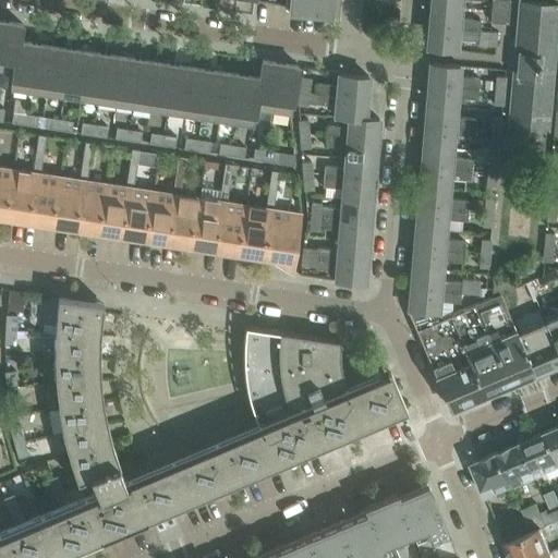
[(289,0),(289,9),(329,12),(329,0),(289,0)]
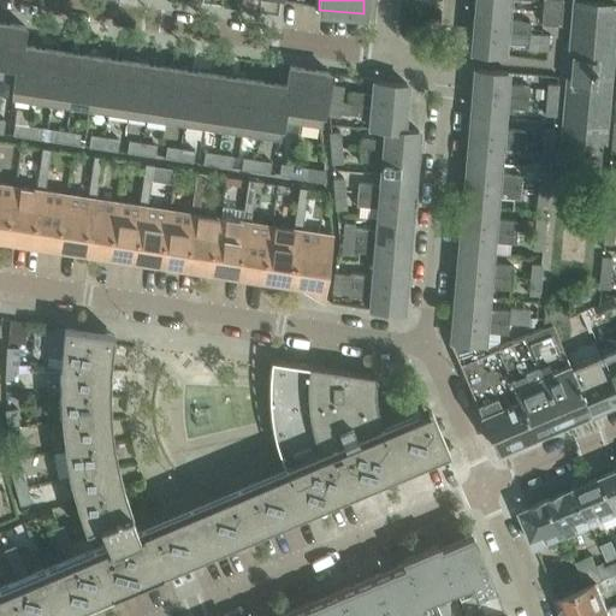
[(543,0),(542,23),(560,24),(561,0),(543,0)]
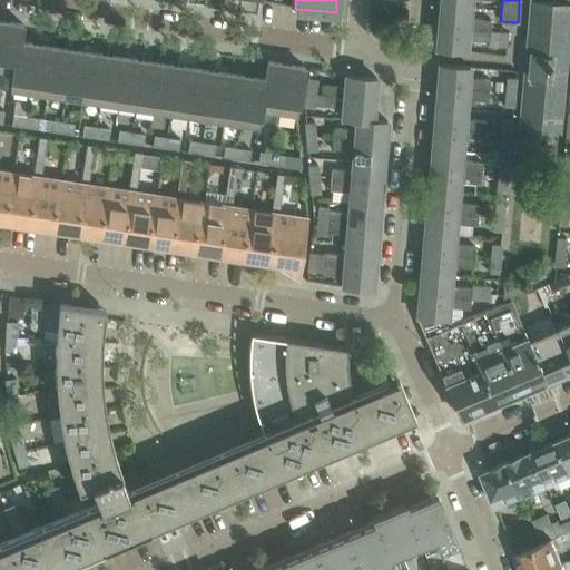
[(564,57),(569,5),(532,1),(520,127),(558,130),(562,77),(564,77),(566,57),(564,57)]
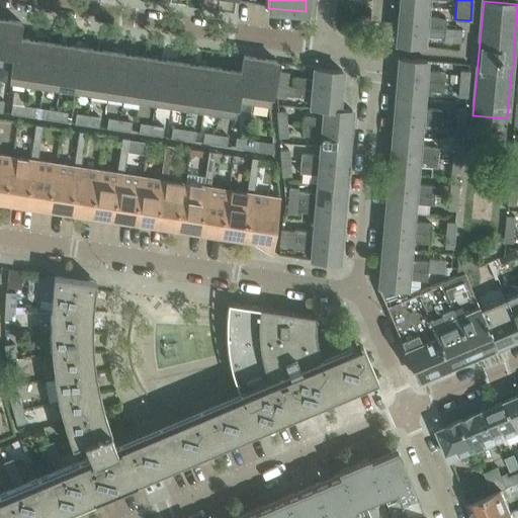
[(426,17),(427,7),(400,5),(399,23),(444,27),(445,18),(426,17)]
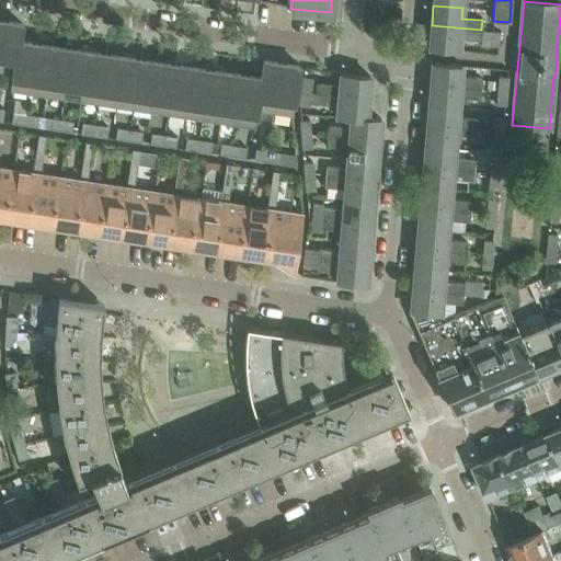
[(4,21),(0,47),(0,70),(13,73),(20,42),(22,24),(4,21)]
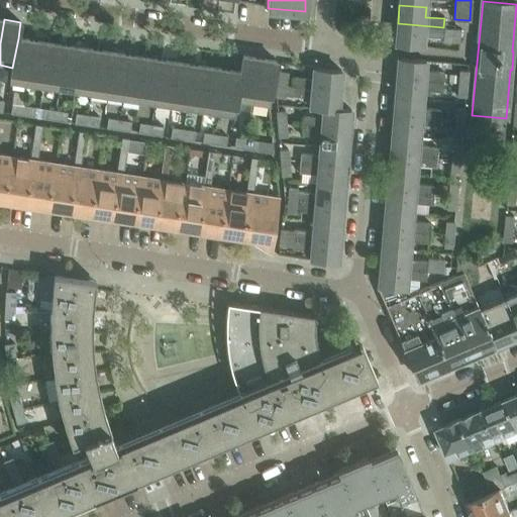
[(459,29),(443,27),(398,23),(396,43),(422,45),(423,35),(442,37),(442,41),(458,42),(459,29)]
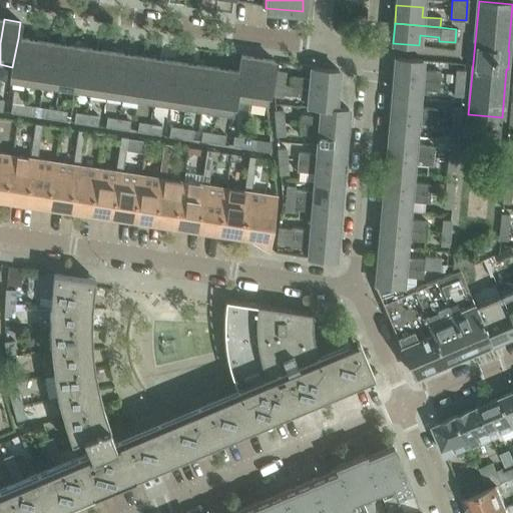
[(10,82),(26,85),(33,40),(18,38),(12,67),(10,82)]
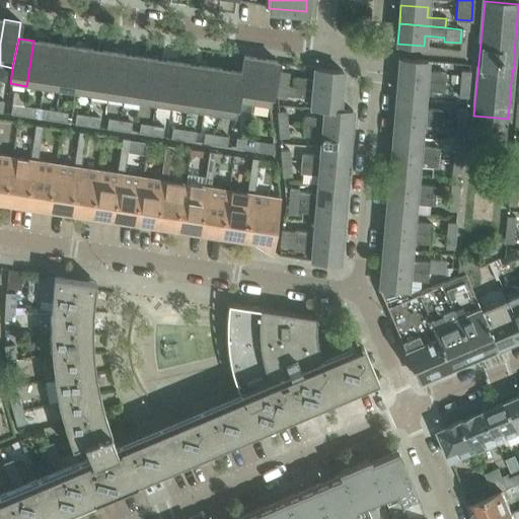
[(33,41),(26,86),(43,88),(49,43),(33,41)]
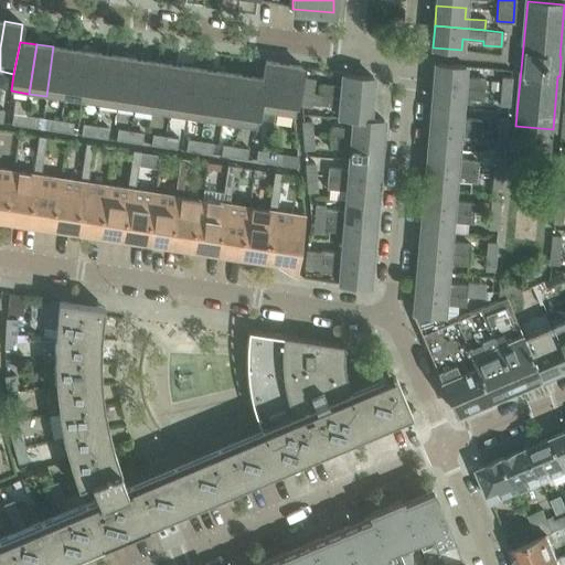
[(53,46),(46,96),(64,99),(71,50),(53,46)]
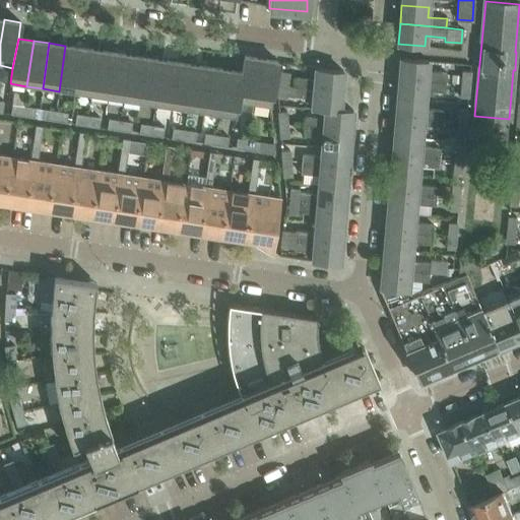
[(65,46),(59,91),(74,93),(81,48),(65,46)]
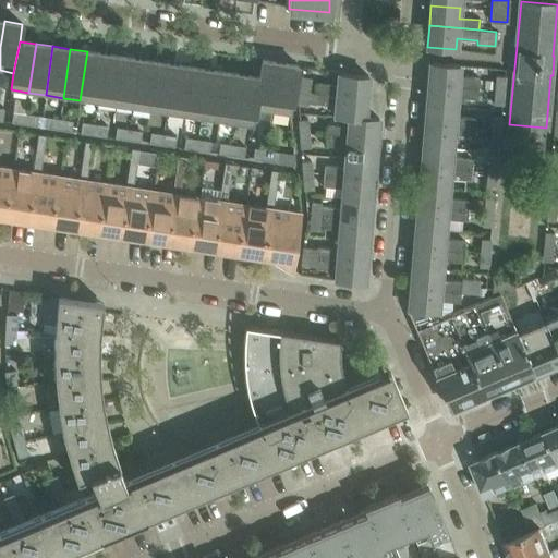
[(105,53),(87,51),(80,100),(97,102),(105,53)]
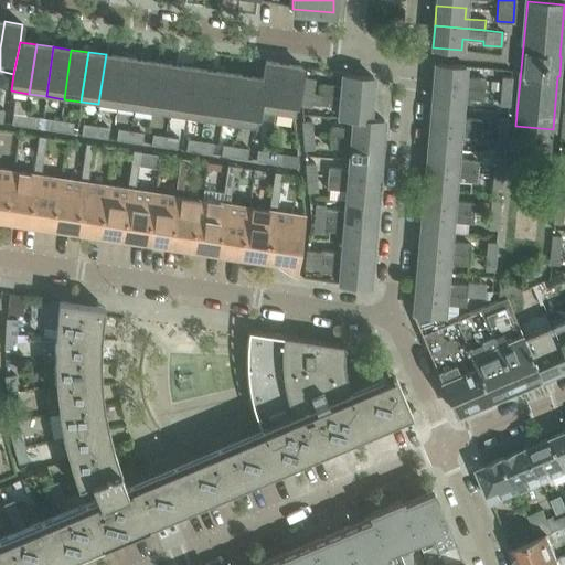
[(124,57),(106,54),(98,104),(116,107),(124,57)]
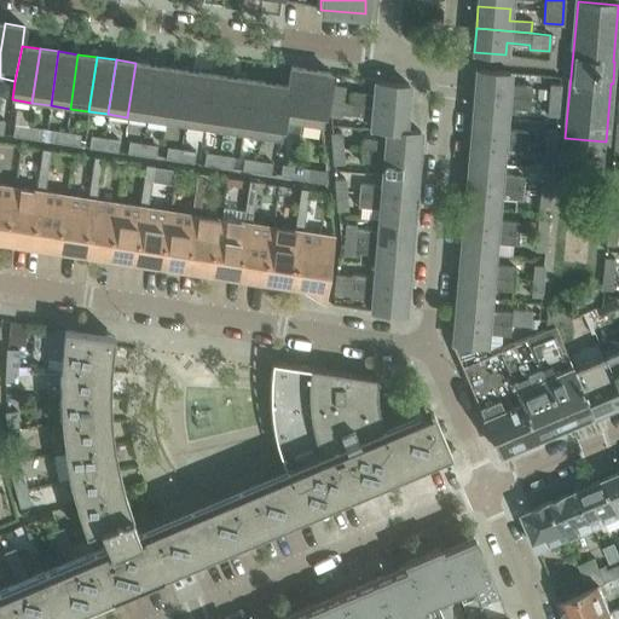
[(136,63),(127,117),(146,120),(155,65),(136,63)]
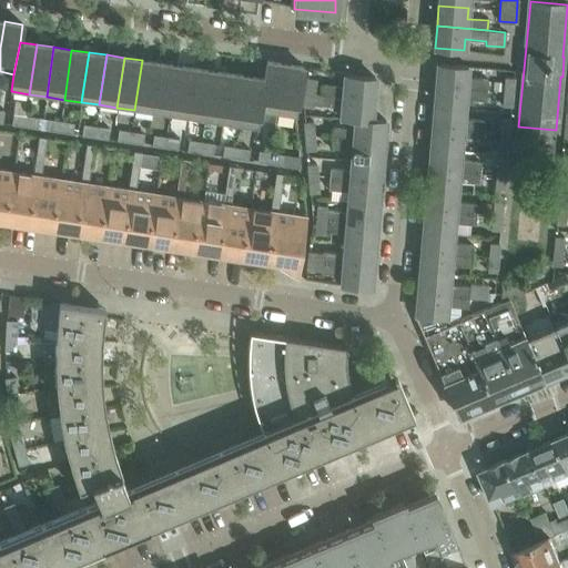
[(142,60),(134,110),(152,113),(160,63),(142,60)]
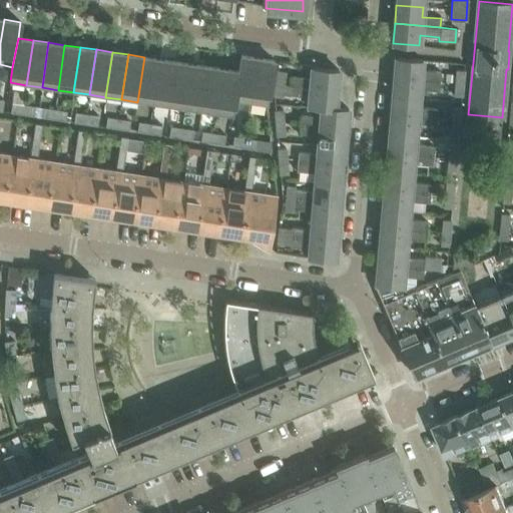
[(235,100),(250,103),(258,58),(241,55),(238,71),(235,100)]
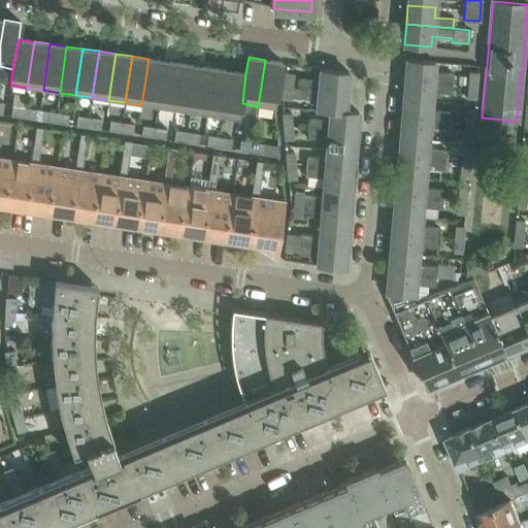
[(149,59),(141,105),(158,107),(165,61),(149,59)]
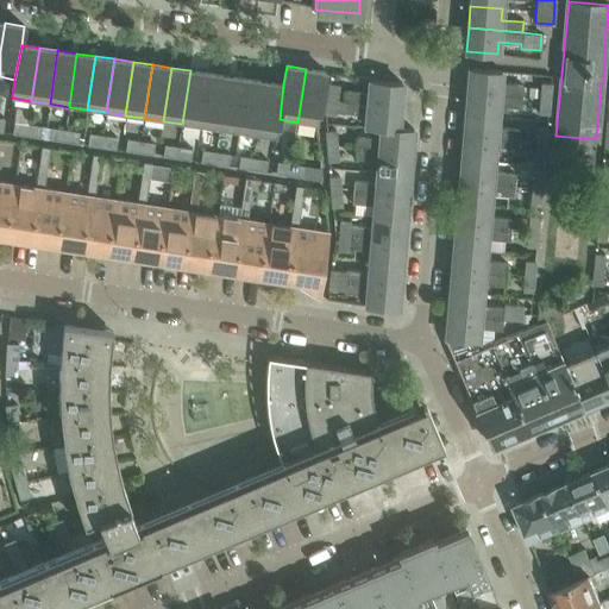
[(522,86),(500,83),(501,71),(470,68),(468,92),(522,96),(522,86)]
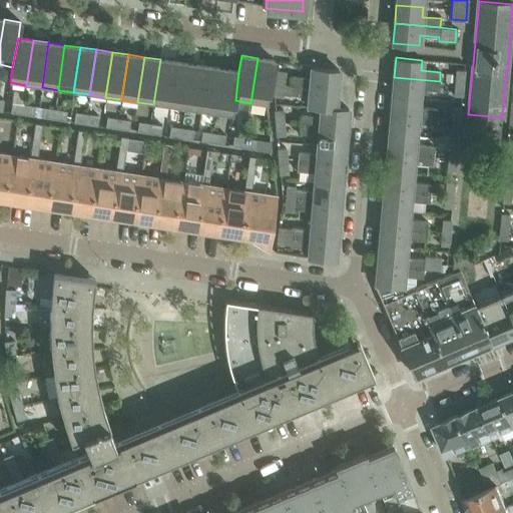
[(258,58),(250,103),(268,105),(274,62),(274,60),(258,58)]
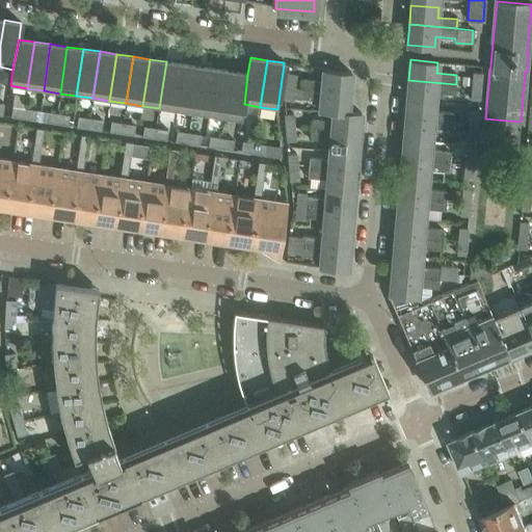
[(183,64),(166,61),(159,108),(176,110),(183,64)]
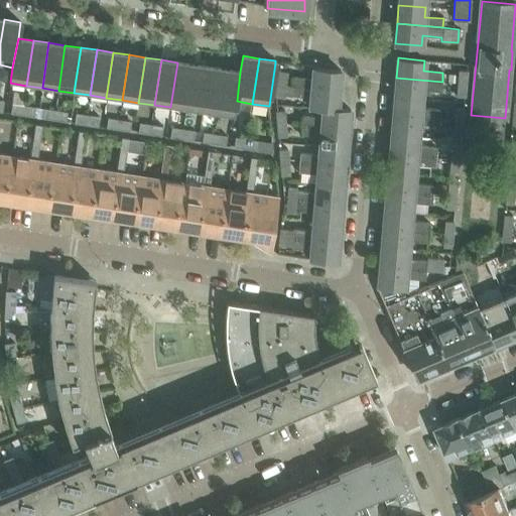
[(192,65),(177,62),(170,107),(186,110),(192,65)]
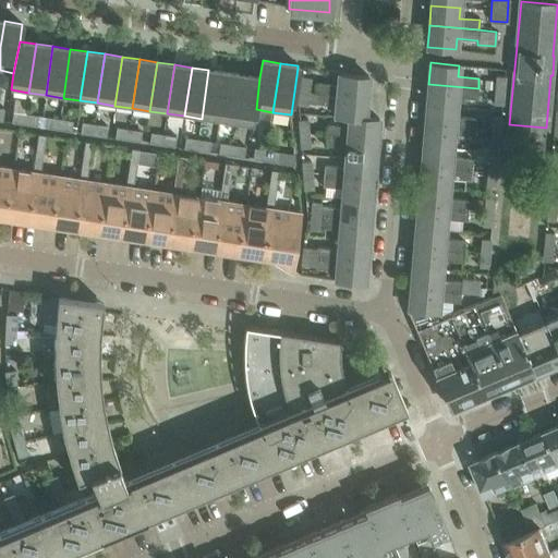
[(208,70),(202,119),(218,121),(226,72),(208,70)]
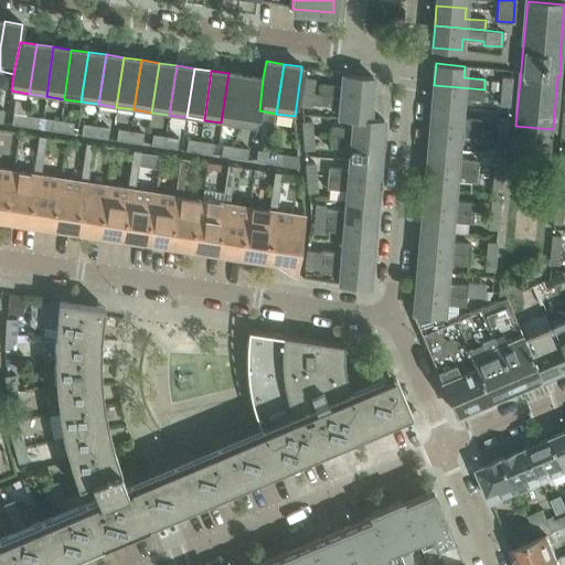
[(228,73),(221,123),(238,126),(246,76),(228,73)]
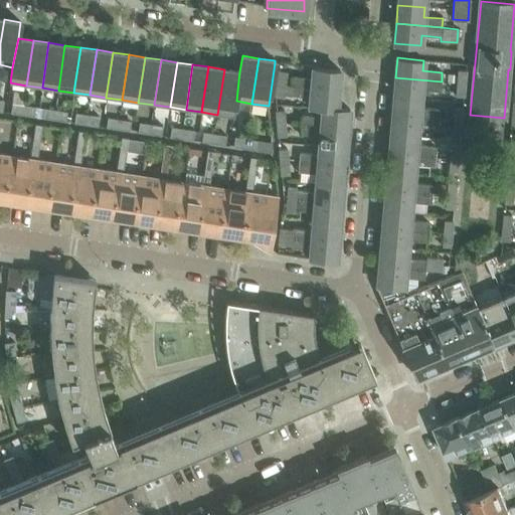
[(293,76),(292,86),(338,90),(340,69),(313,67),(312,77),(293,76)]
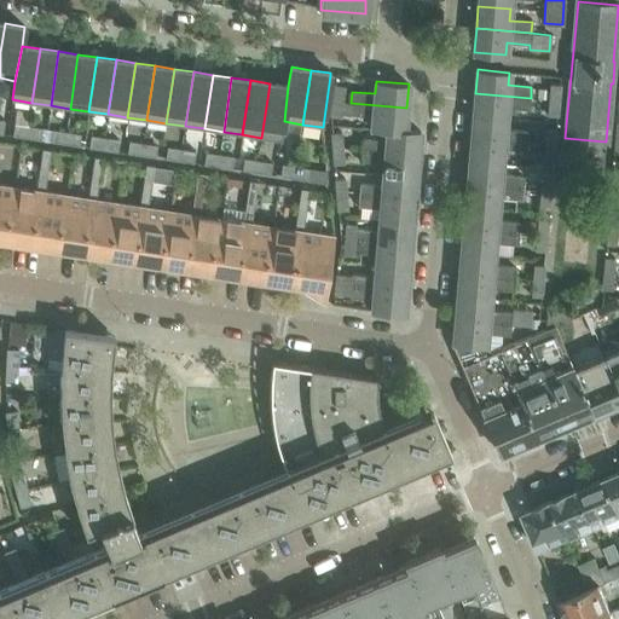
[(288,86),(270,84),(261,138),(281,140),(284,121),(288,86)]
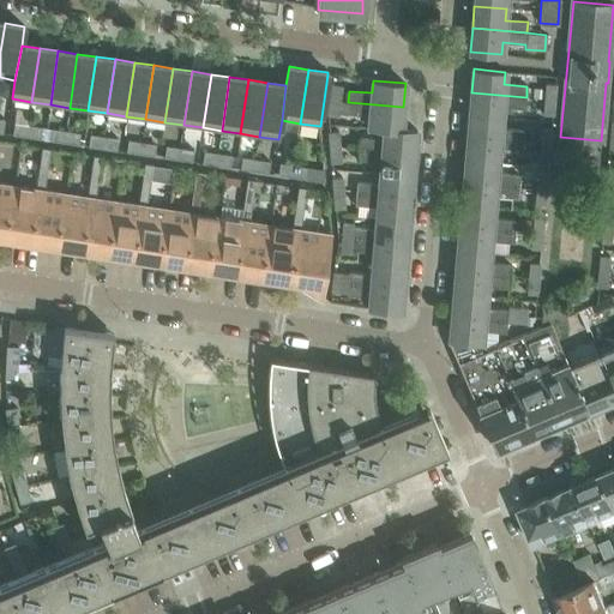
[(546,83),(545,98),(554,100),(557,84),(546,83)]
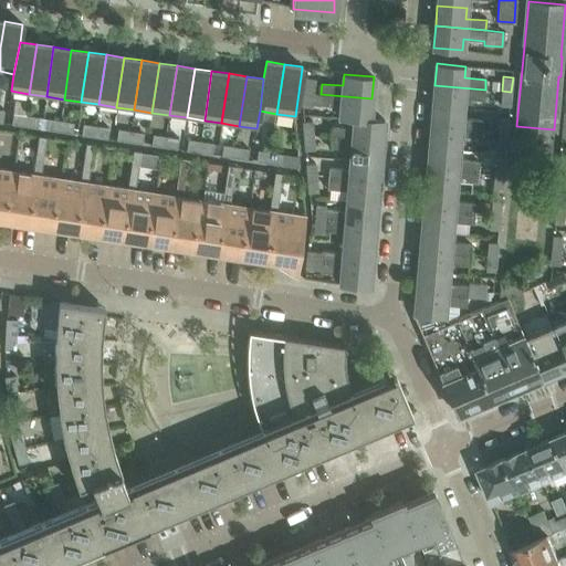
[(306,77),(304,92),(313,93),(315,80),(306,77)]
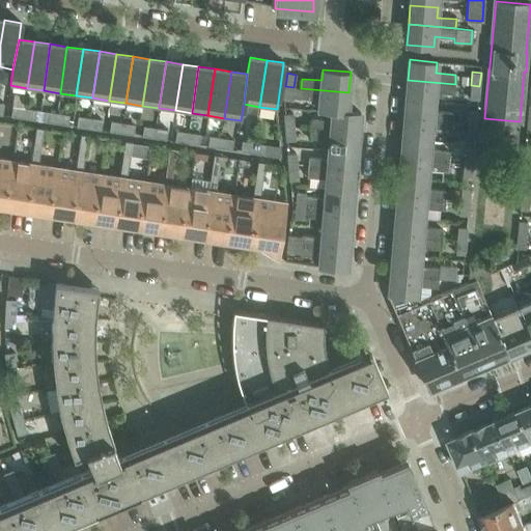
[(408,80),(407,100),(434,102),(435,92),(454,93),(455,84),(408,80)]
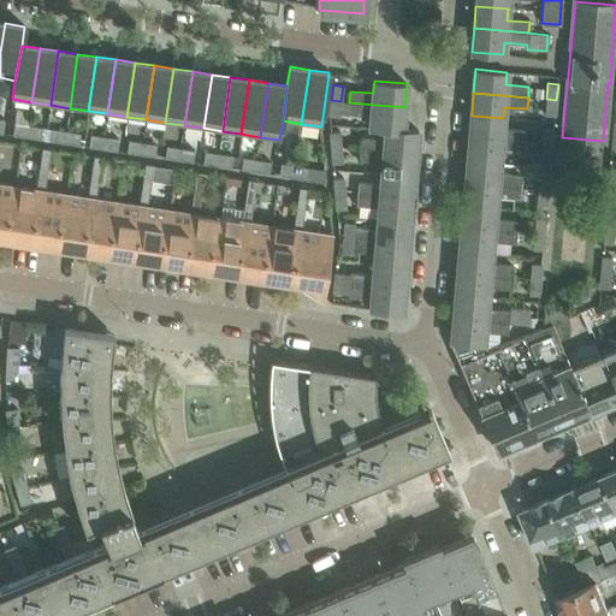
[(546,99),(545,114),(555,116),(556,100),(546,99)]
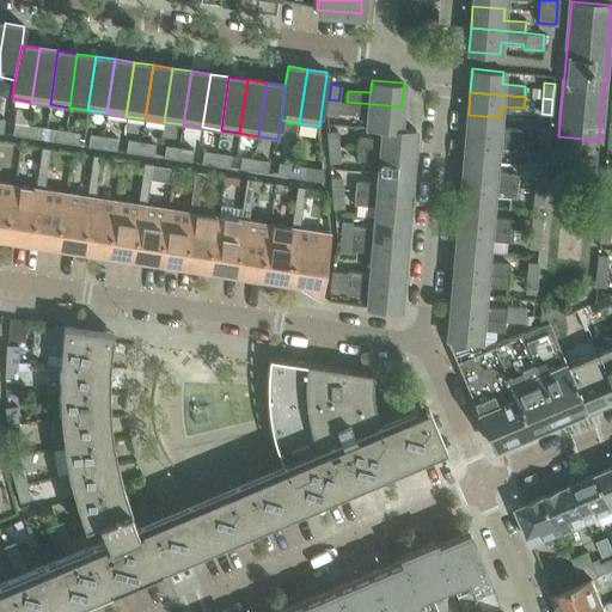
[(329,99),(326,115),(336,116),(338,101),(329,99)]
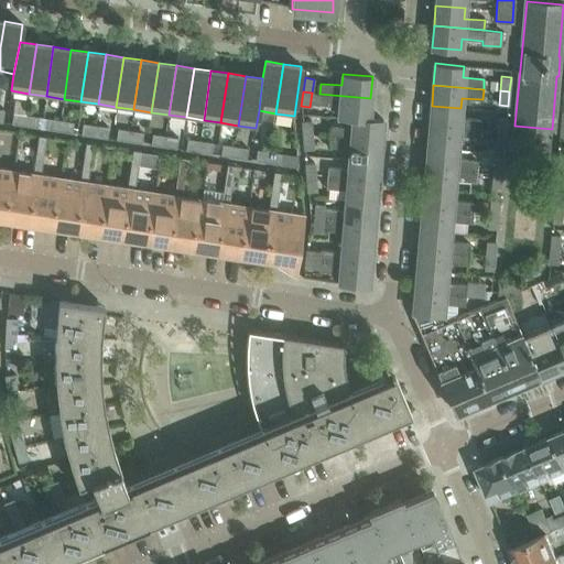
[(339,106),(338,117),(353,118),(369,118),(370,98),(320,94),(318,104),(339,106)]
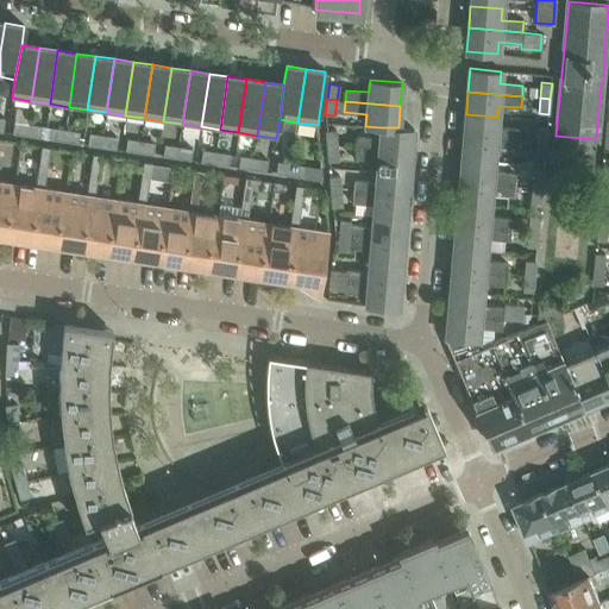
[(496,127),(497,117),(466,114),(464,136),(518,140),(519,130),(496,127)]
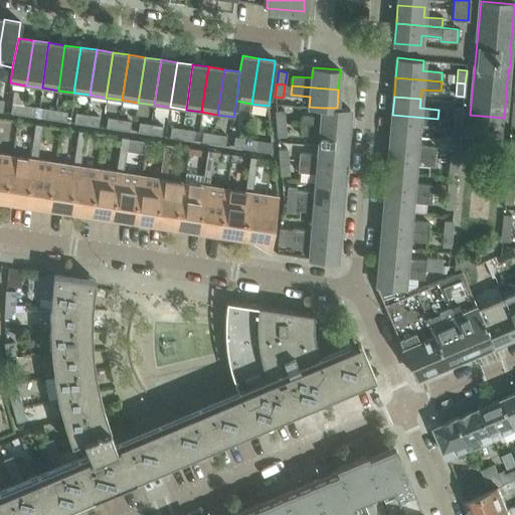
[(10,113),(22,115),(24,105),(12,103),(10,113)]
